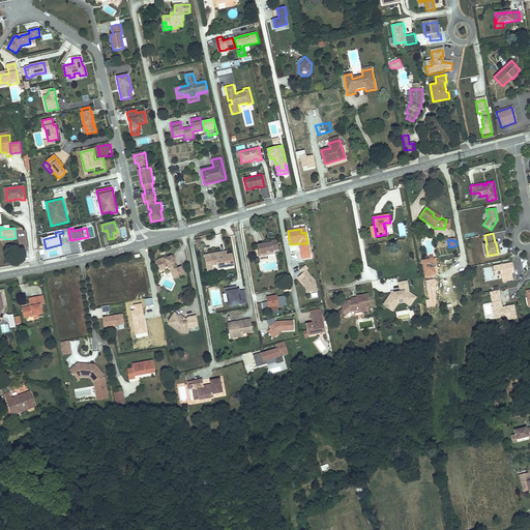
[(256,251),(259,251),(260,254),(266,253),(266,254),(272,253),(272,249),(277,248),(276,240),(265,242),(265,243),(261,244),(255,245),(256,251)]
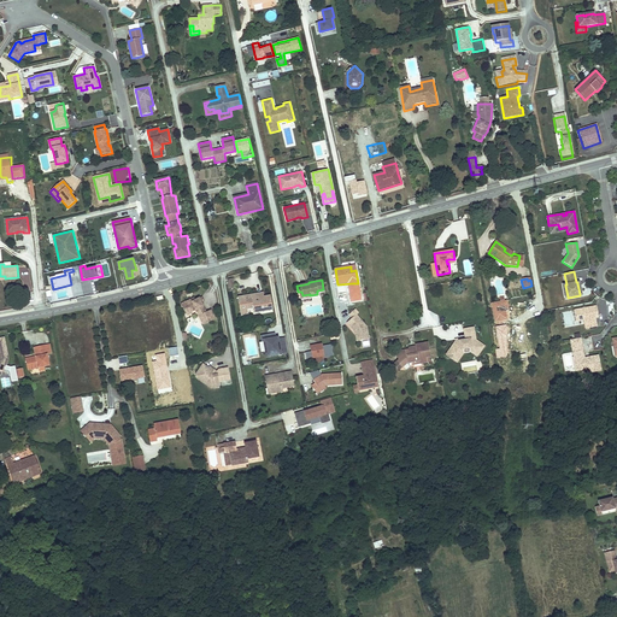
[(257,293),(238,297),(241,311),(248,310),(247,304),(251,303),(252,309),(253,313),(272,310),(270,295),(264,295),(258,298),(257,293)]
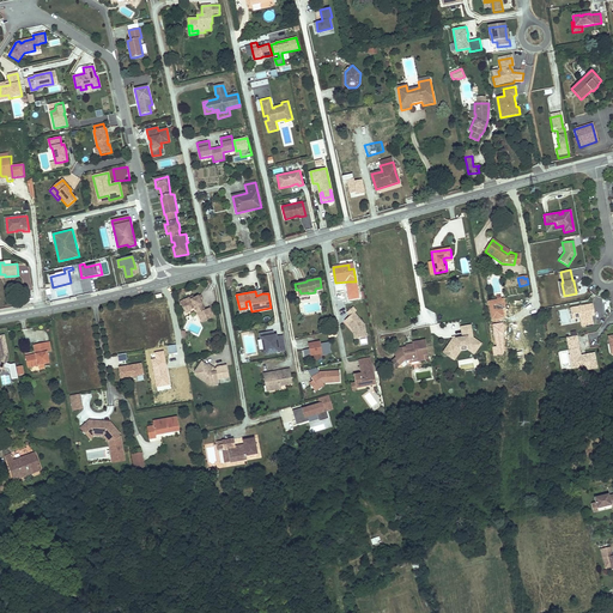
[(200,299),(195,302),(194,299),(181,305),(187,317),(192,315),(192,314),(196,311),(201,322),(208,319),(211,322),(216,321),(211,311),(206,314),(202,304),(200,299)]
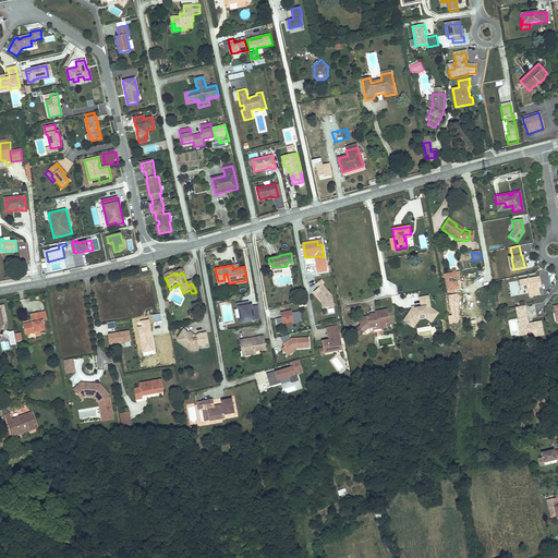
[(541,287),(540,277),(519,280),(521,291),(528,289),(530,298),(540,295),(537,288),(541,287)]
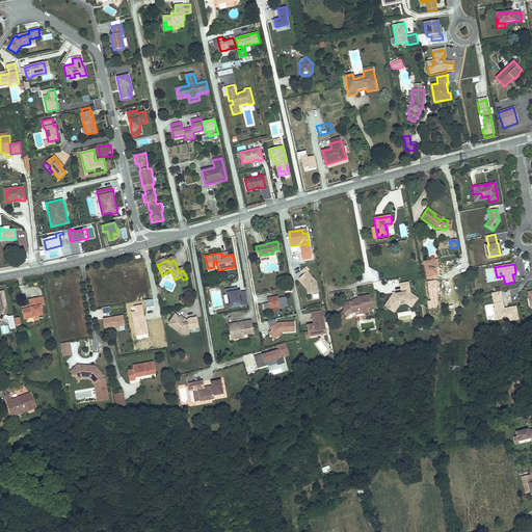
[(318,292),(316,282),(307,271),(309,269),(306,266),(300,270),(303,274),(299,277),(306,286),(307,286),(308,287),(310,294),(318,292)]
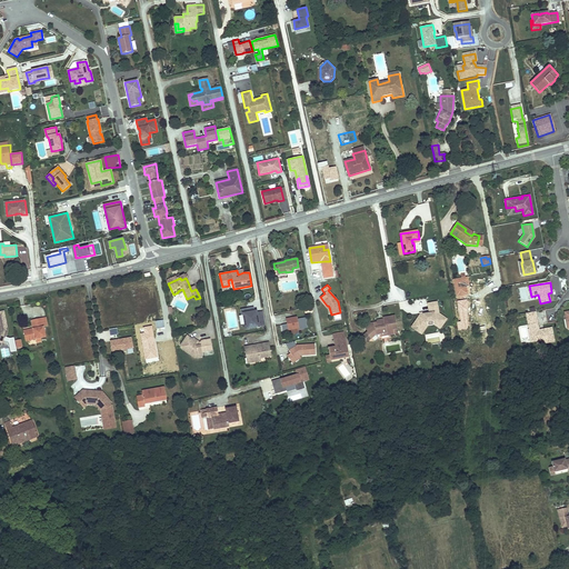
[(445,320),(439,316),(437,305),(429,306),(431,313),(430,313),(430,316),(423,317),(420,317),(421,319),(418,320),(412,329),(419,333),(425,325),(436,322),(440,326),(445,320)]
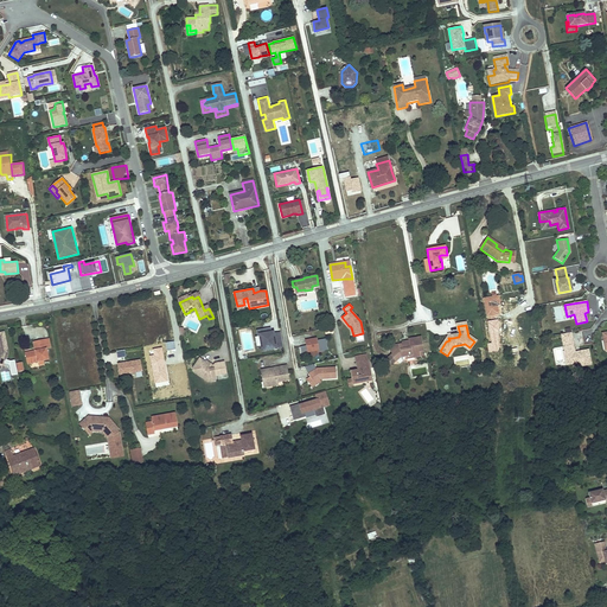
[(274,327),(256,331),(261,351),(278,347),(274,327)]
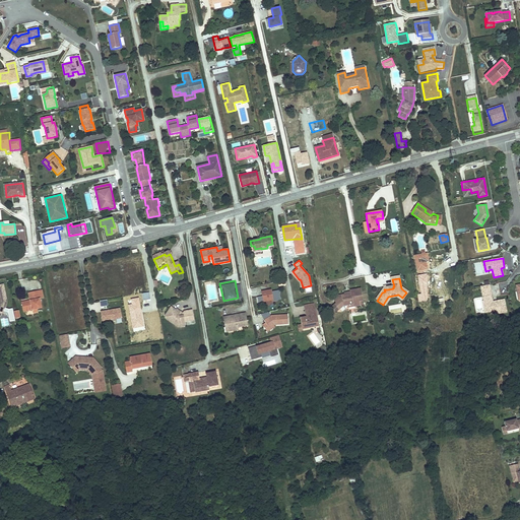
[(271,289),(262,291),(264,302),(280,299),(279,290),(272,293),(271,289)]
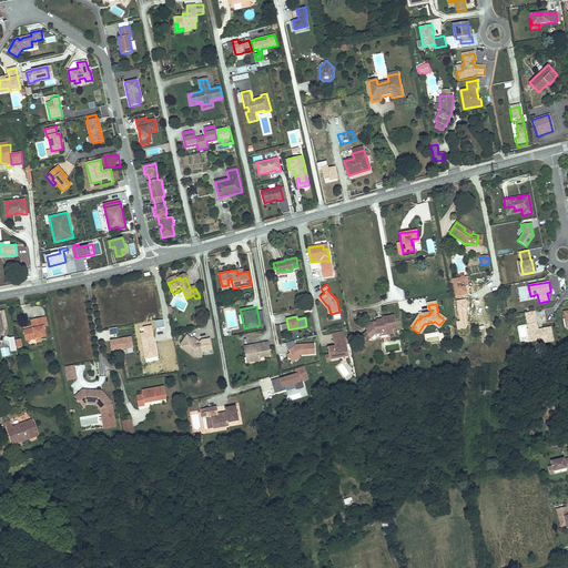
[(371,324),(365,327),(368,332),(367,333),(372,340),(378,334),(382,334),(394,331),(394,330),(397,328),(395,316),(384,318),(384,320),(384,322),(377,323),(371,324)]
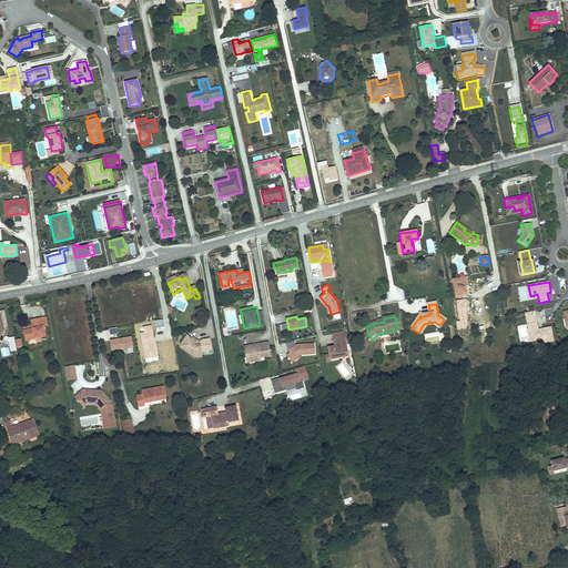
[(538,330),(535,316),(526,318),(528,330),(529,330),(530,334),(534,336),(534,341),(541,340),(543,344),(553,342),(550,327),(541,330),(540,332),(538,332),(537,330),(538,330)]
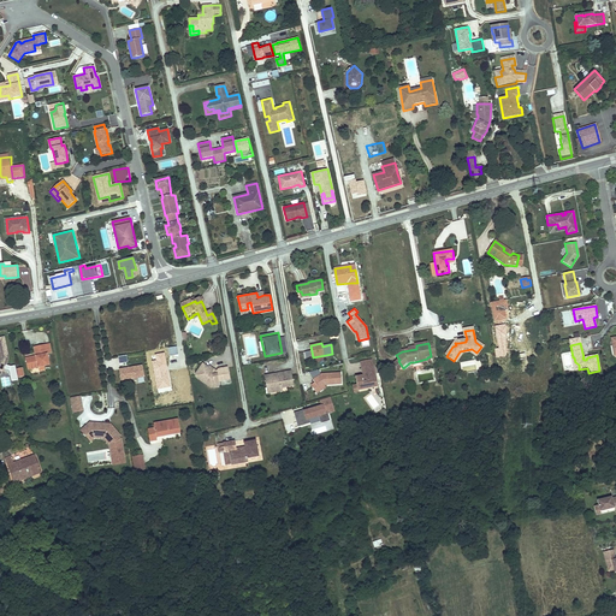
[(51,366),(46,345),(37,348),(39,355),(35,356),(36,359),(27,360),(28,369),(39,367),(45,366),(51,366)]
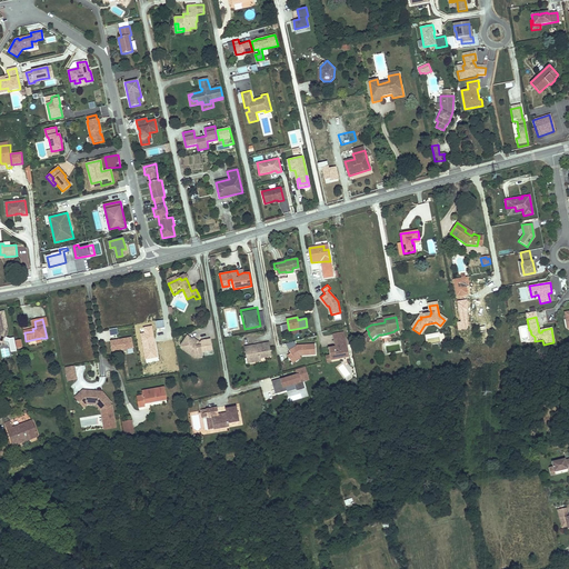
[(440,330),(447,321),(445,320),(440,326),(436,322),(425,325),(419,333),(422,336),(428,328),(435,327),(440,330)]
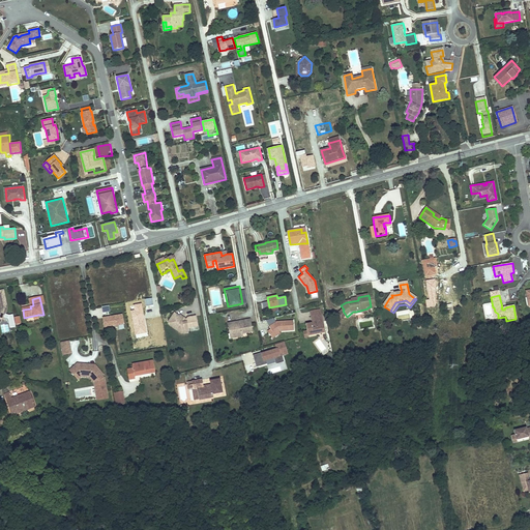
[(325,332),(320,310),(317,310),(318,315),(311,316),(312,322),(311,322),(311,323),(308,324),(307,323),(305,323),(307,330),(307,335),(325,332)]
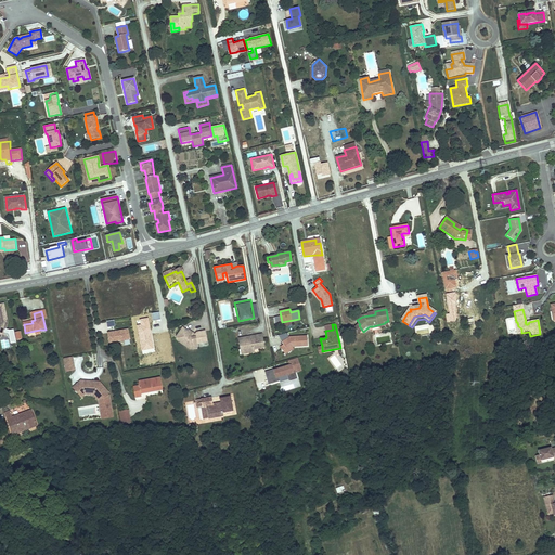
[(186,331),(181,327),(176,336),(176,340),(181,343),(183,340),(190,345),(197,344),(197,341),(207,340),(206,331),(196,332),(193,335),(193,332),(188,328),(186,331)]
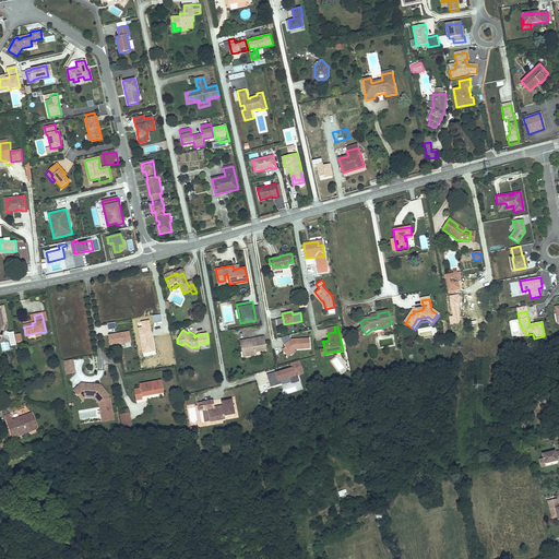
[(6,335),(9,336),(11,345),(16,344),(13,332),(10,333),(7,332),(6,335)]
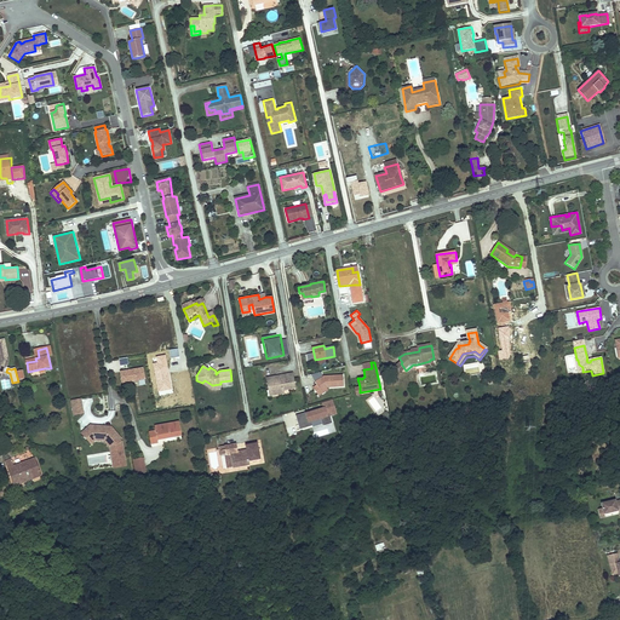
[(144,368),(122,372),(124,383),(147,379),(144,368)]
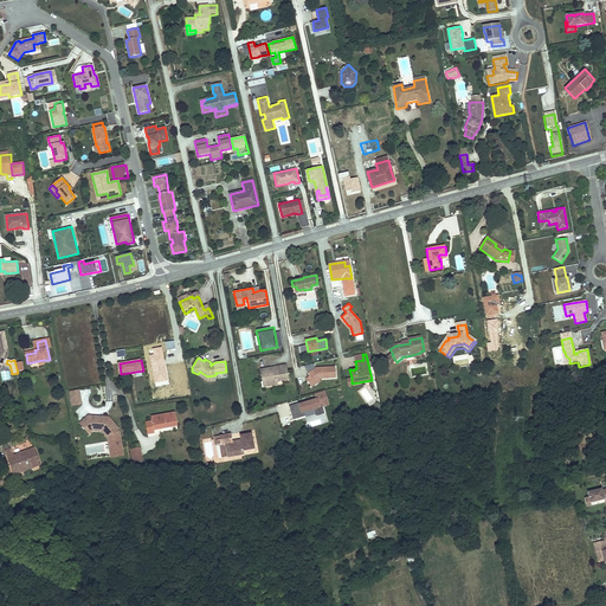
[(313,365),(305,366),(310,373),(309,374),(311,378),(308,380),(314,388),(322,382),(320,379),(336,378),(336,367),(316,368),(313,365)]
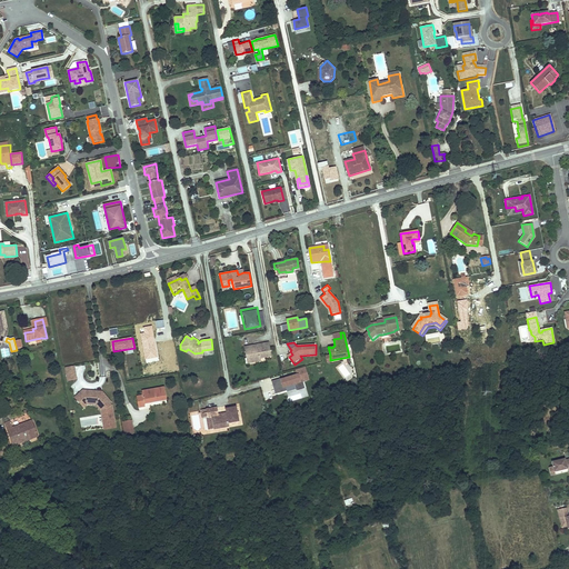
[(255,346),(243,348),(246,360),(248,360),(249,365),(260,362),(259,359),(270,357),(268,343),(258,346),(259,348),(255,349),(255,346)]
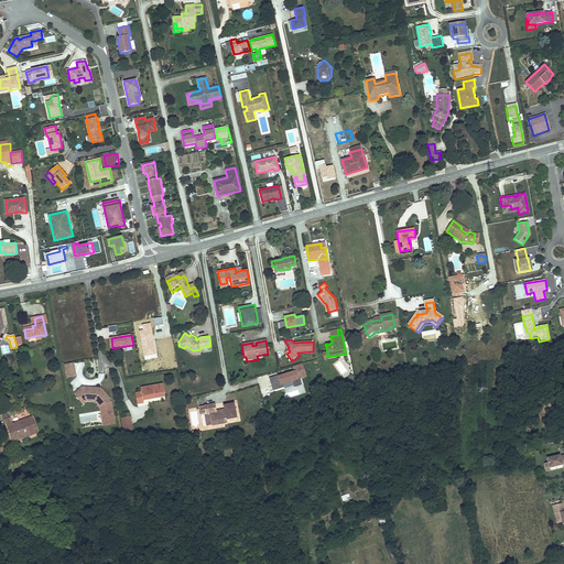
[(74,362),(65,364),(66,372),(75,370),(74,362)]
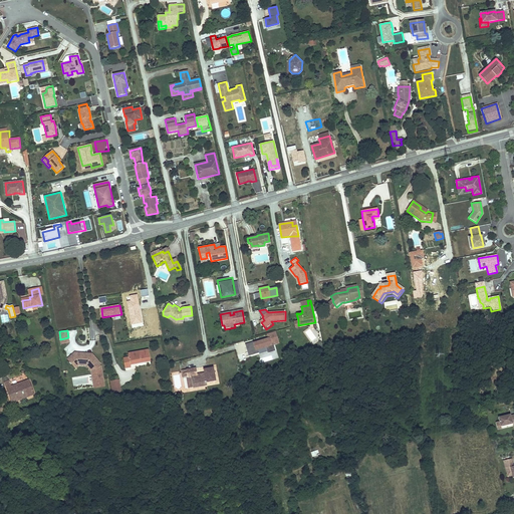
[(269,339),(247,345),(249,354),(259,351),(260,353),(274,349),(273,344),(279,343),(276,332),(267,334),(269,339)]
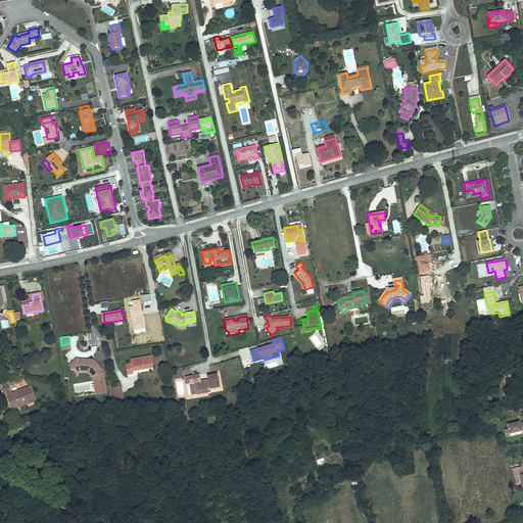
[(131,364),(126,365),(128,374),(134,373),(133,371),(153,368),(151,357),(131,360),(131,364)]
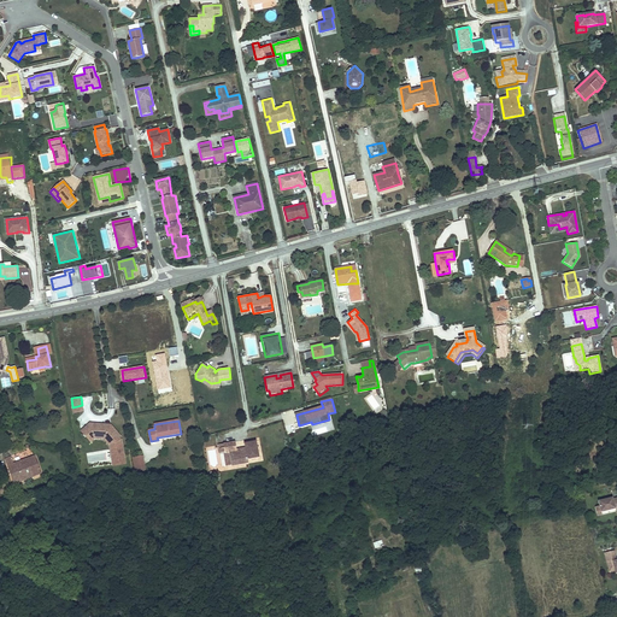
[(90,442),(94,439),(94,435),(97,434),(104,435),(111,445),(121,436),(111,425),(89,423),(81,430),(90,442)]
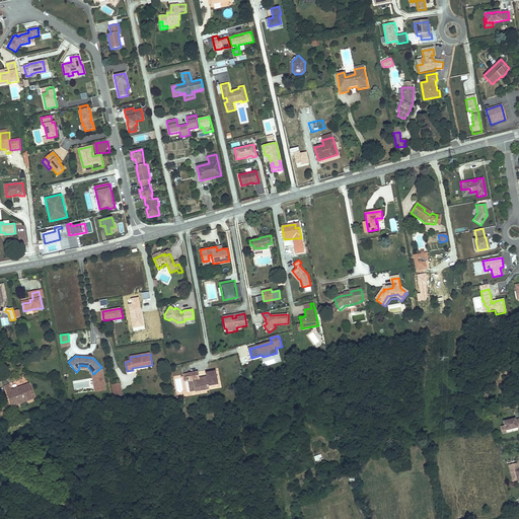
[(79,366),(79,369),(87,369),(92,375),(93,374),(87,366),(81,365),(79,366)]
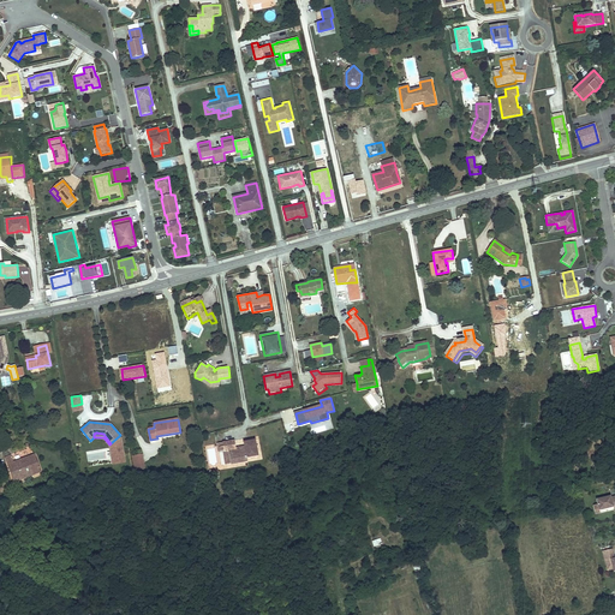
[(120,435),(109,445),(113,464),(126,463),(123,439),(120,435)]
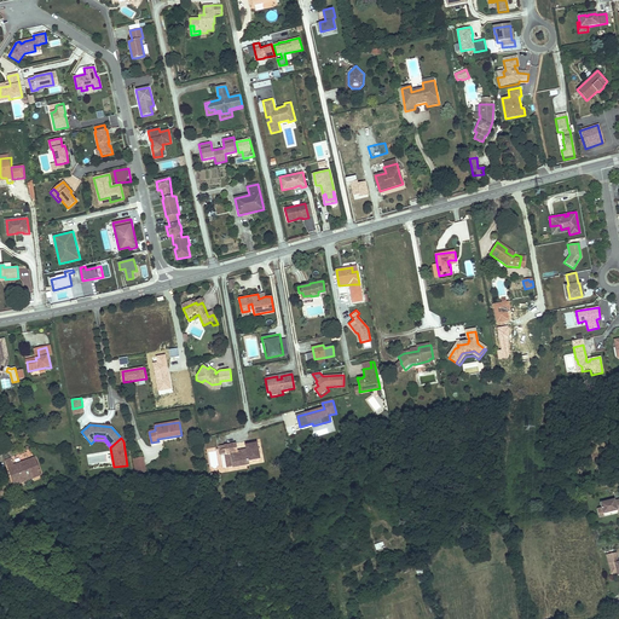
[(235,443),(220,446),(221,455),(225,453),(229,468),(249,463),(249,461),(261,458),(258,443),(246,445),(247,449),(237,451),(235,443)]
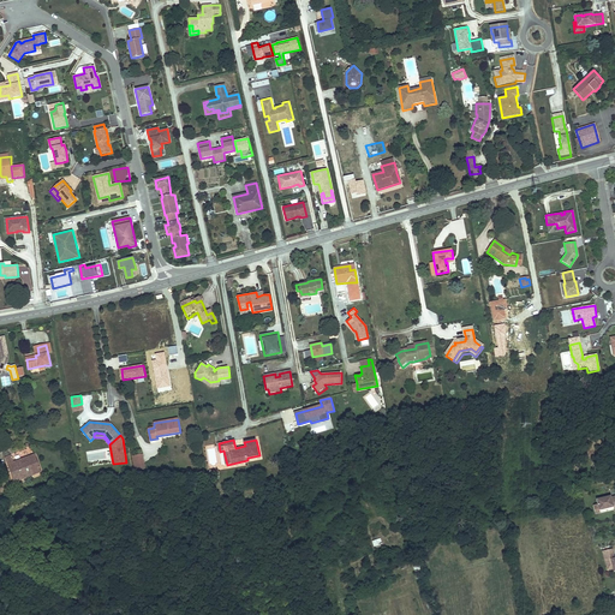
[(12,455),(5,457),(15,481),(41,471),(36,454),(15,463),(12,455)]
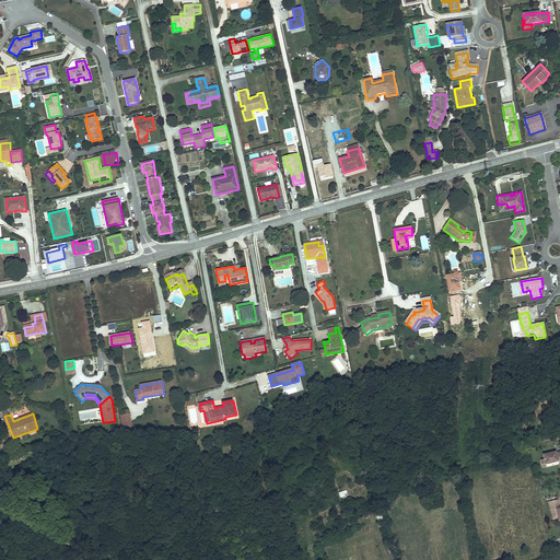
[(130,413),(123,416),(124,423),(131,421),(130,413)]
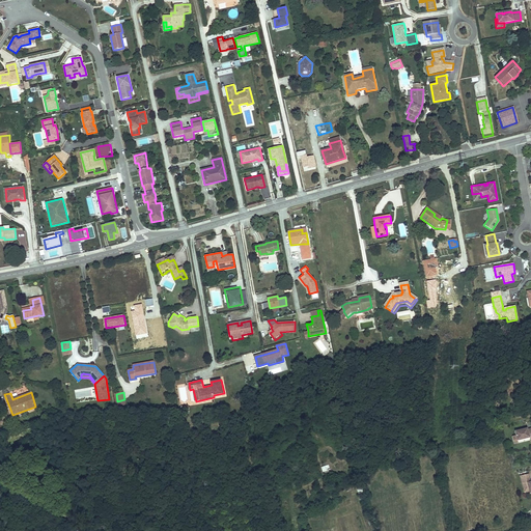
[(530,437),(530,426),(526,427),(526,426),(513,429),(514,434),(515,440),(522,438),(522,440),(528,439),(528,438),(528,437),(530,436),(530,437)]
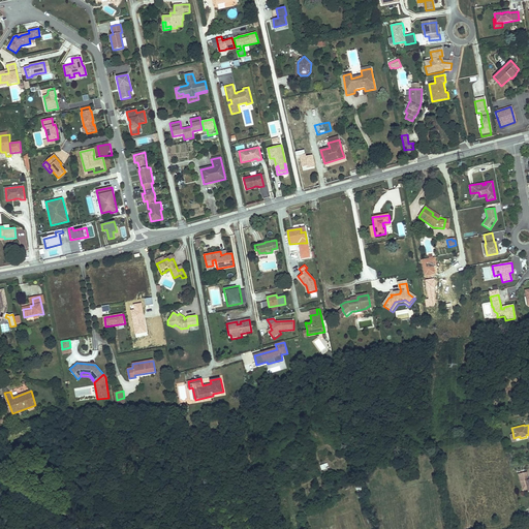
[(510,441),(520,438),(520,436),(514,438),(512,432),(508,433),(510,441)]
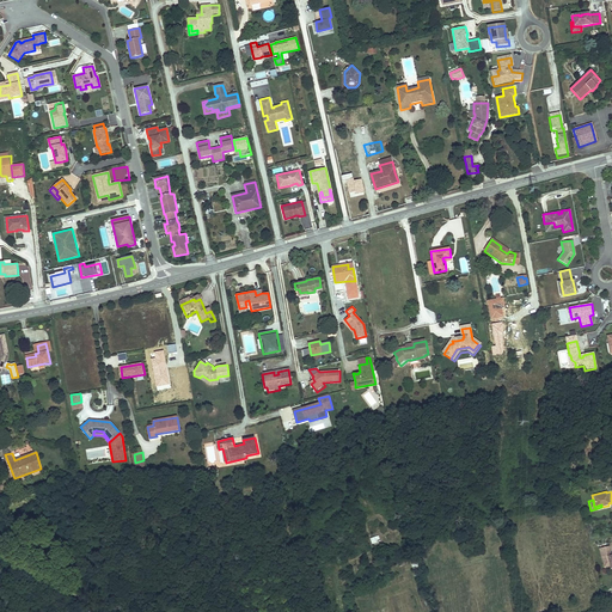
[(611,567),(611,554),(611,555),(609,545),(599,548),(604,567),(609,565),(610,568),(611,567)]
